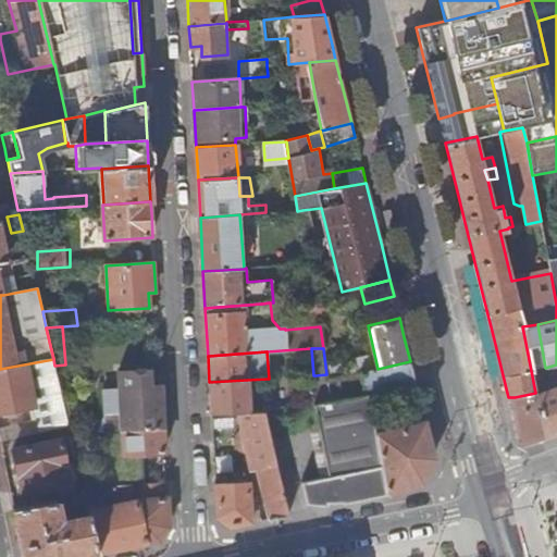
[(53,359),(0,369),(0,412),(34,406),(37,422),(39,433),(69,426),(59,385),(54,366),(53,359)]
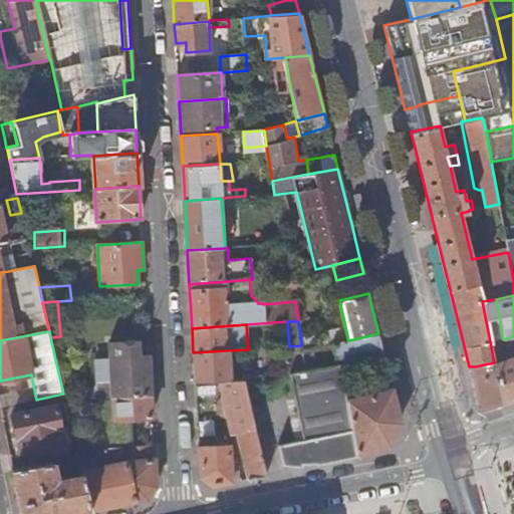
[(348,340),(302,350),(304,368),(339,363),(339,364),(383,356),(380,344),(378,333),(348,340)]
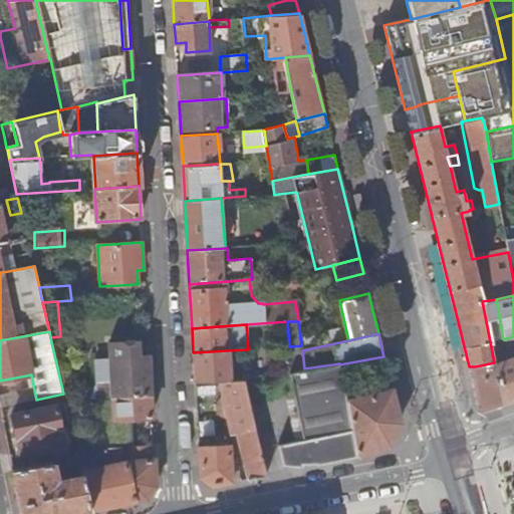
[(92,402),(114,401),(151,399),(149,356),(139,357),(139,350),(126,341),(109,342),(110,358),(95,358),(97,386),(92,402)]
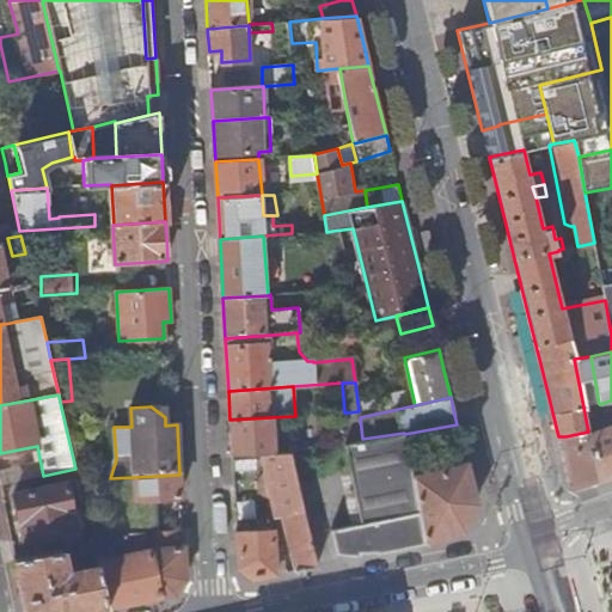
[(360,417),(359,411),(347,412),(349,441),(362,439),(360,417)]
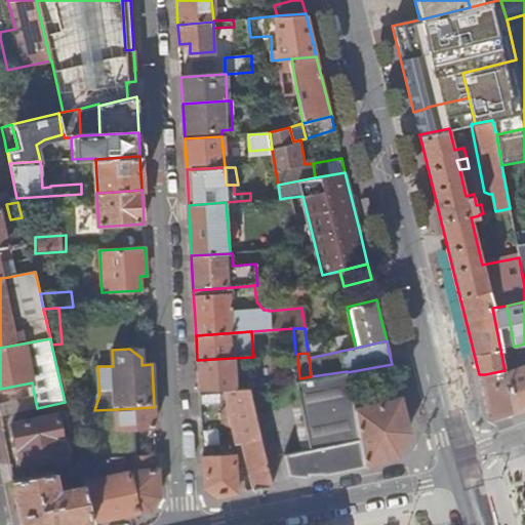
[(233,358),(197,360),(199,391),(224,390),(235,389),(233,358)]
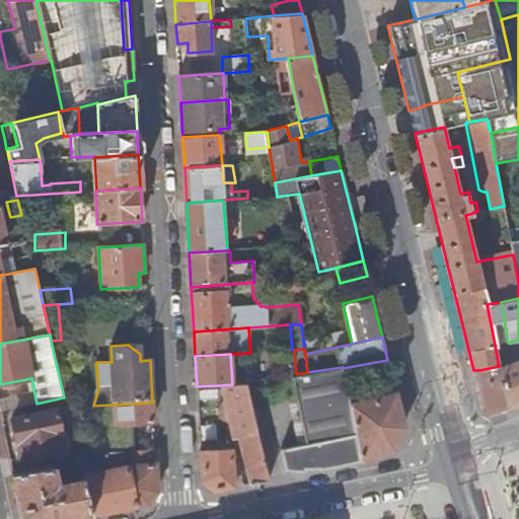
[(507,410),(518,404),(518,360),(505,365),(504,360),(498,361),(499,366),(507,410)]
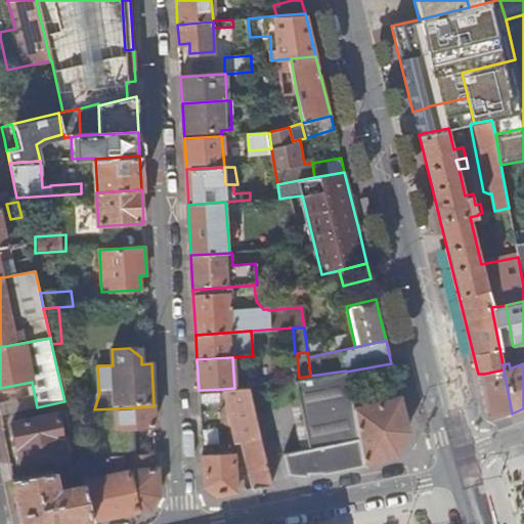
[(498,419),(512,413),(504,369),(484,374),(484,383),(483,383),(487,406),(488,413),(498,419)]
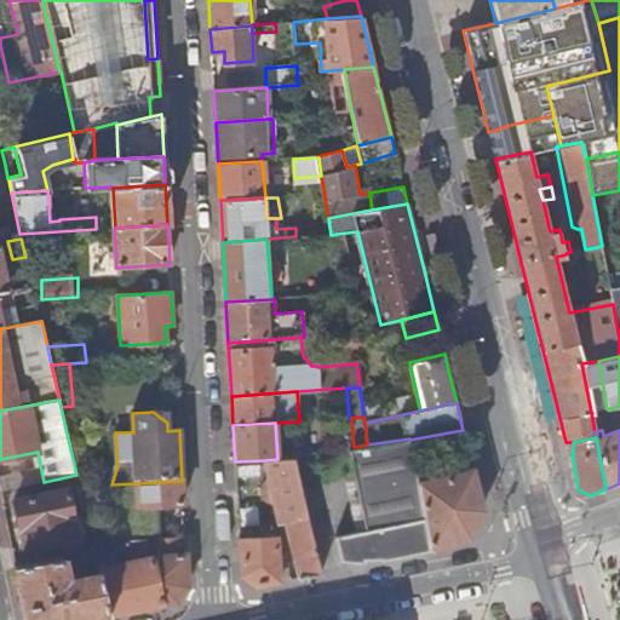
[(367,445),(354,447),(348,448),(367,529),(337,535),(343,561),(355,564),(363,564),(365,561),(382,557),(382,561),(399,558),(430,551),(418,483),(413,463),(409,440),(409,438),(367,445)]
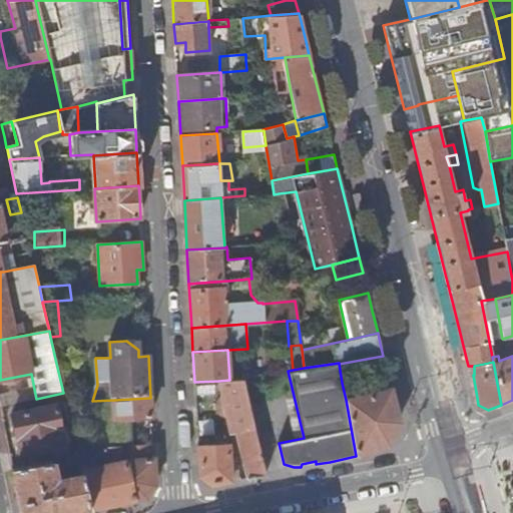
[(229,380),(218,381),(230,432),(236,431),(247,478),(268,474),(242,379),(229,380)]
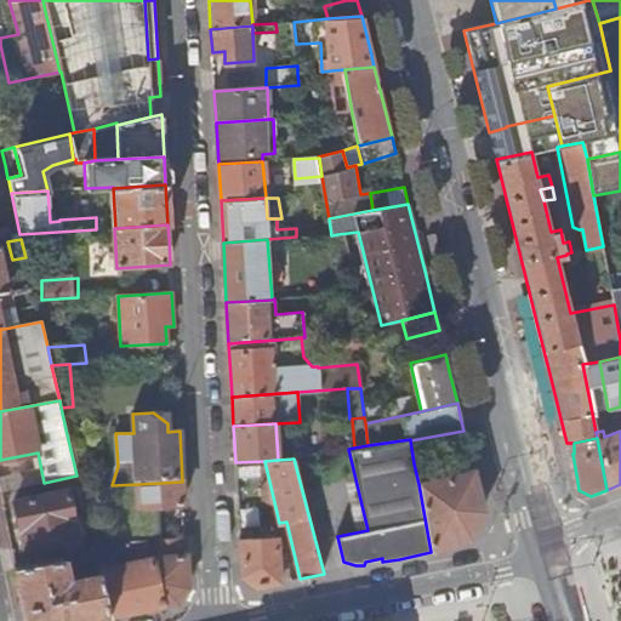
[(0,478),(0,491),(44,483),(41,471),(0,478)]
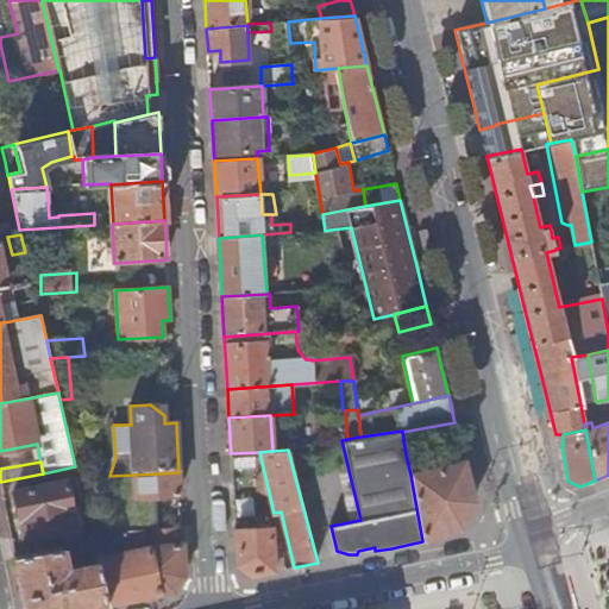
[(410,475),(422,541),(427,540),(459,529),(476,504),(470,483),(465,462),(410,475)]
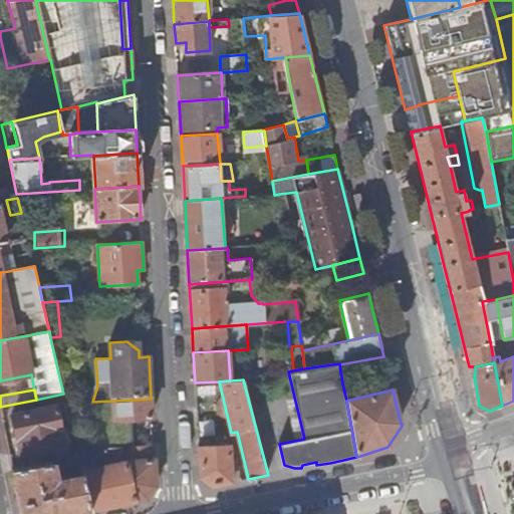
[(115,422),(152,419),(151,399),(114,401),(115,422)]
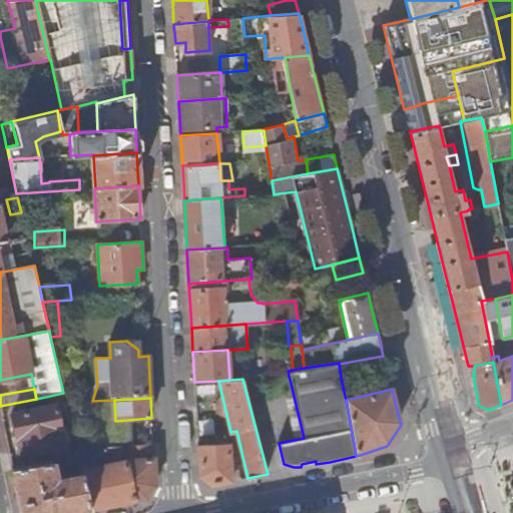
[(64,444),(56,405),(13,414),(21,453),(64,444)]
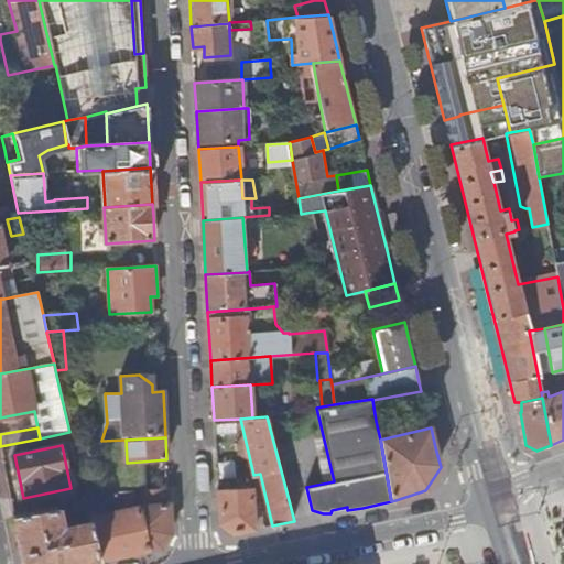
[(251,489),(218,491),(219,524),(234,533),(255,529),(251,489)]
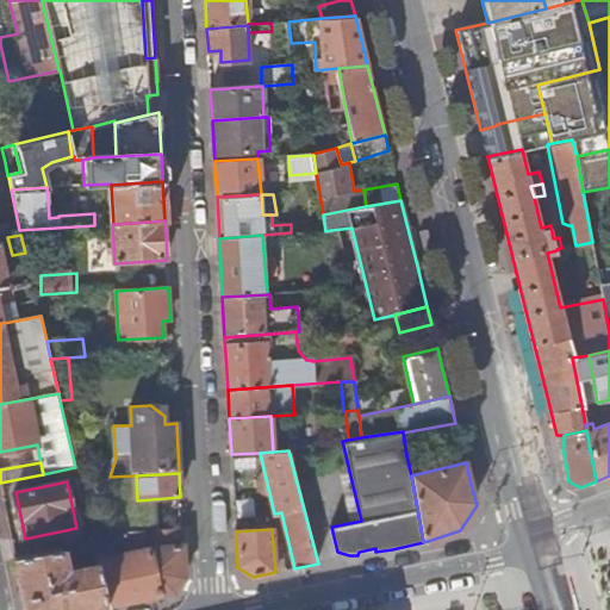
[(161,549),(182,546),(182,530),(119,533),(120,549),(151,546),(151,549),(161,549)]
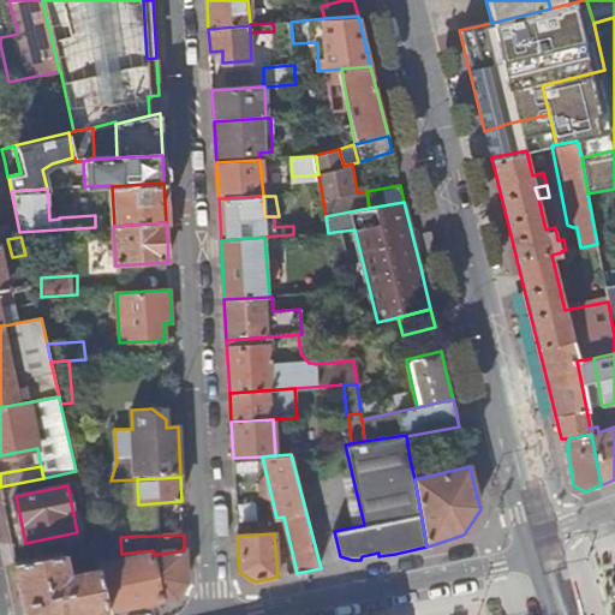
[(93,544),(82,547),(83,560),(96,559),(93,544)]
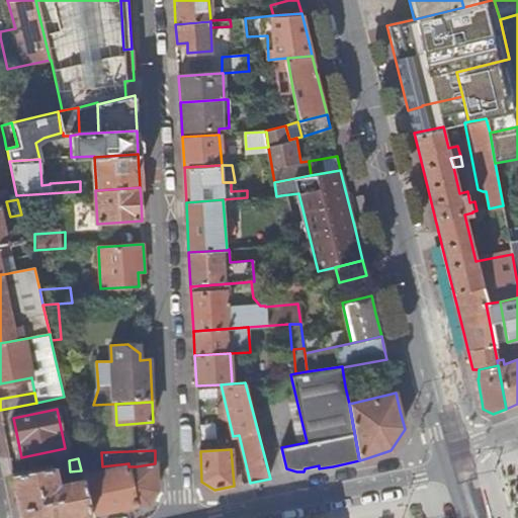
[(54,463),(12,472),(22,517),(68,517),(70,517),(91,514),(83,480),(59,485),(54,463)]
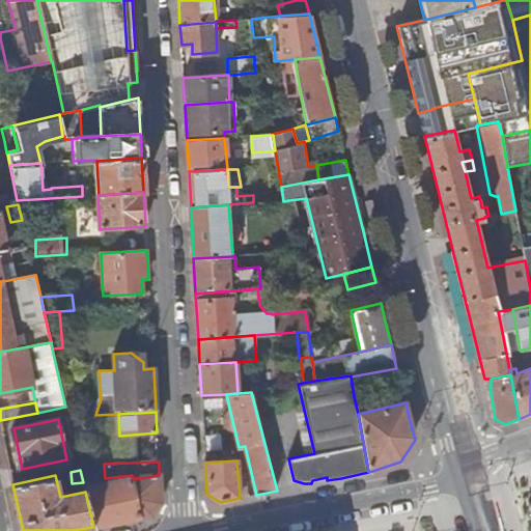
[(85,492),(93,527),(151,515),(161,503),(159,475),(140,478),(132,478),(132,475),(105,478),(106,483),(84,486),(85,492)]
